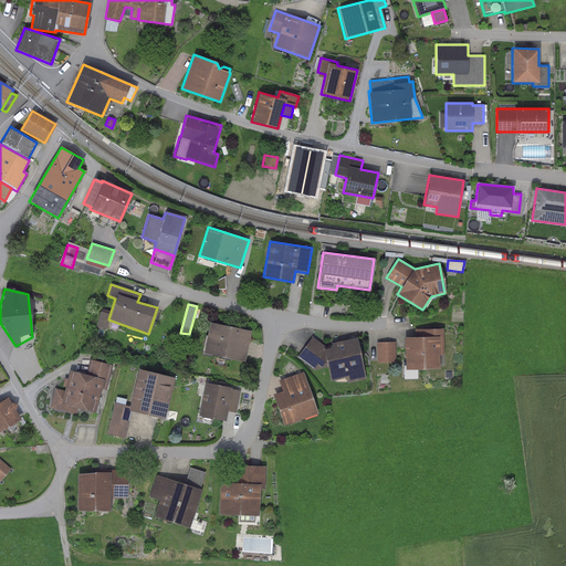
[(104,329),(109,313),(101,311),(96,327),(104,329)]
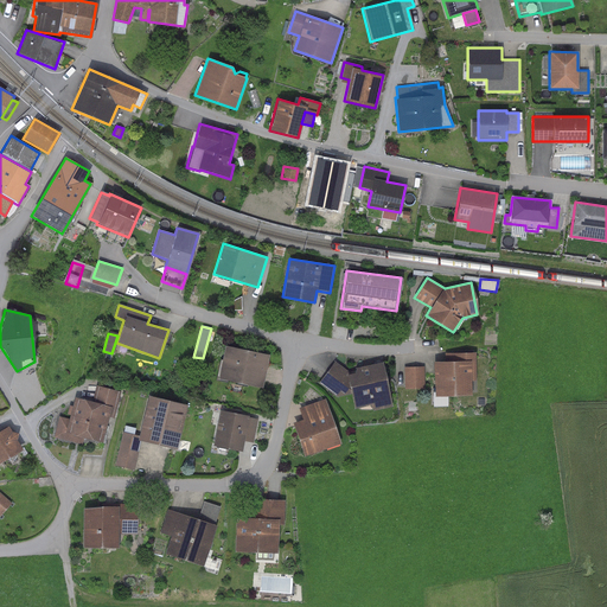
[(268,355),(224,345),(217,378),(261,388),(268,355)]
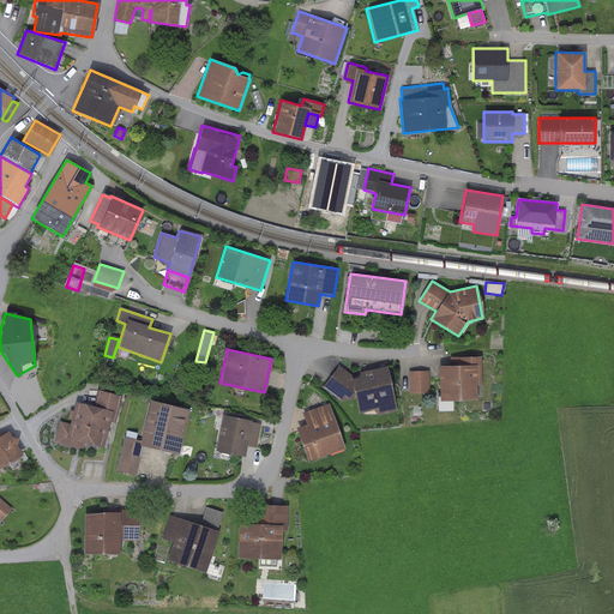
[(450,365),(438,366),(438,397),(438,408),(452,408),(452,401),(477,399),(476,385),(481,385),(481,356),(450,357),(450,365)]
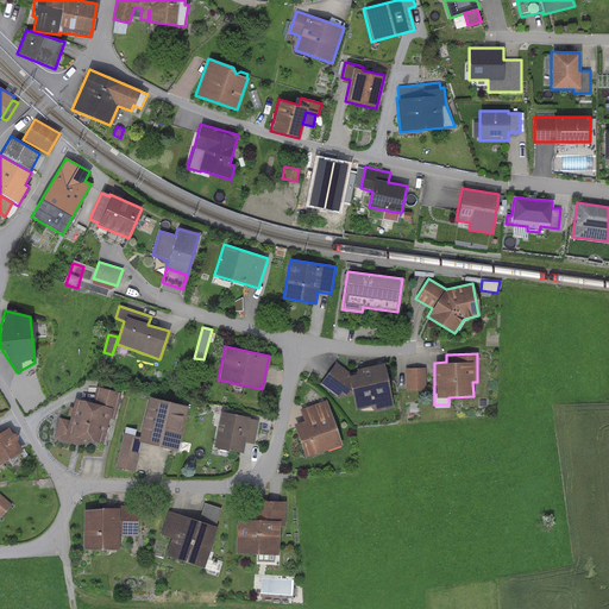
[(336,363),(319,384),(339,399),(351,396),(356,410),(370,407),(375,412),(394,408),(383,363),(357,369),(356,374),(352,375),(336,363)]
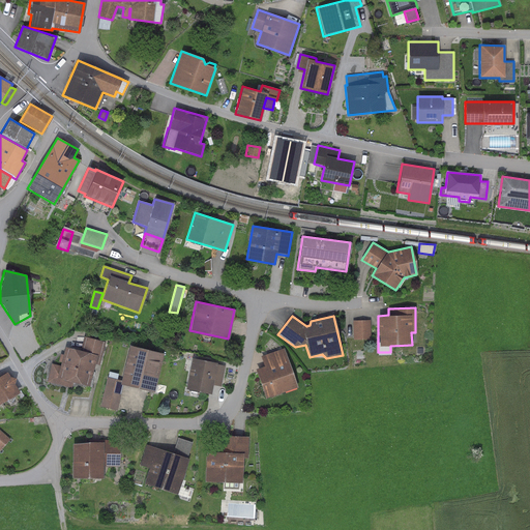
[(370,320),(353,321),(353,340),(371,340),(370,320)]
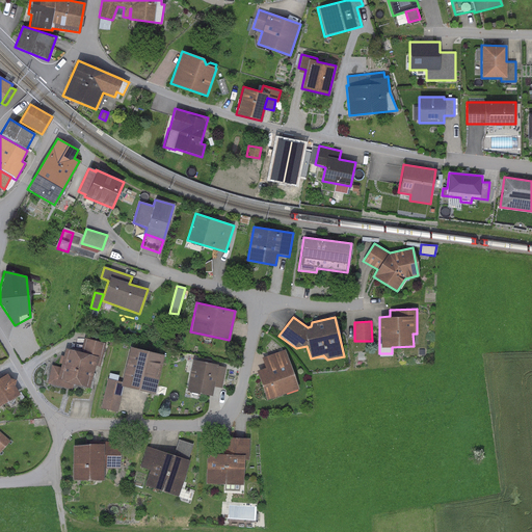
[(60,367),(52,365),(47,383),(72,389),(73,384),(89,389),(95,366),(100,367),(105,343),(84,338),(81,352),(65,348),(60,367)]
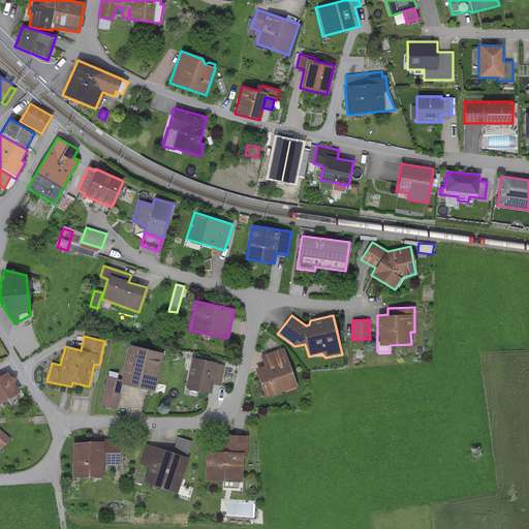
[(162,352),(128,344),(119,382),(153,391),(162,352)]
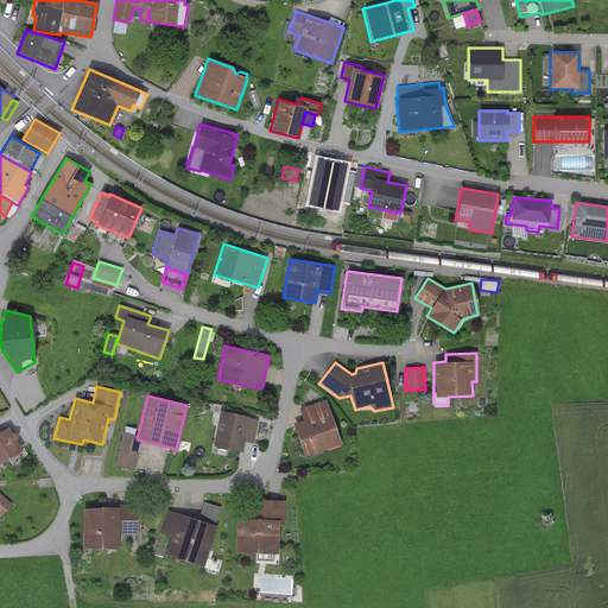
[(302,422),(292,424),(304,456),(341,444),(325,399),(298,409),(302,422)]
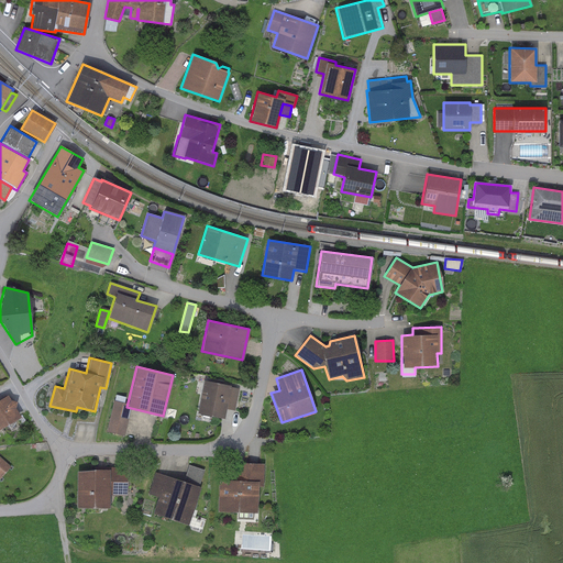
[(230,386),(203,381),(198,414),(224,419),(225,409),(234,411),(239,389),(230,387),(230,386)]
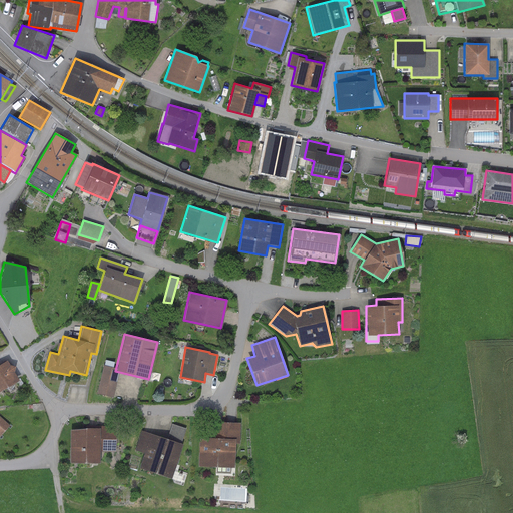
[(119,373),(112,371),(114,362),(105,360),(97,394),(113,397),(119,373)]
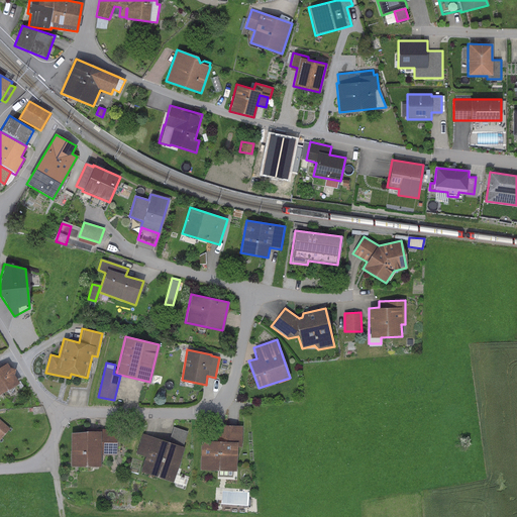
[(0,393),(18,383),(13,375),(15,370),(9,368),(7,364),(0,367),(0,393)]
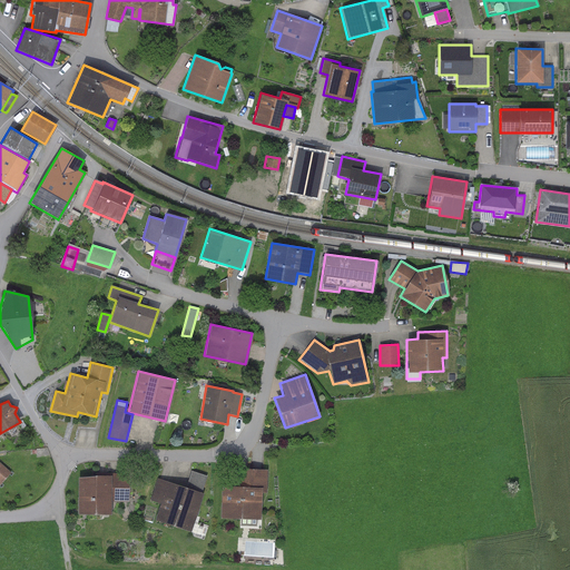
[(0,484),(11,473),(0,463),(0,484)]
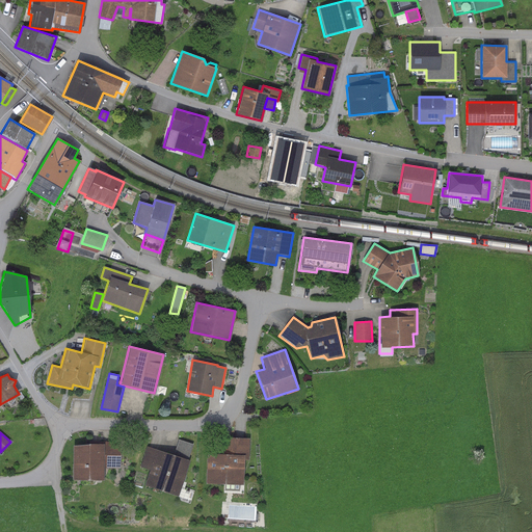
[(220,453),(207,453),(206,482),(242,483),(243,459),(248,459),(248,439),(227,437),(227,449),(220,449),(220,453)]
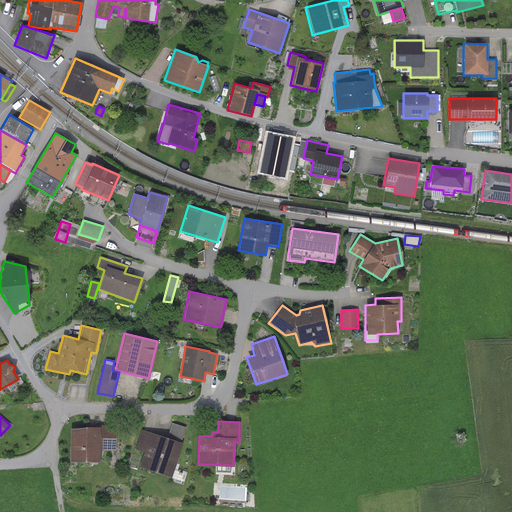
[(186,428),(172,423),(167,437),(181,442),(186,428)]
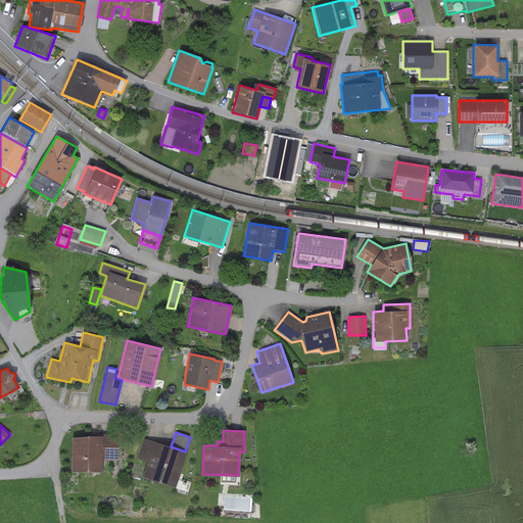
[(86,436),(70,438),(70,472),(101,472),(101,460),(117,461),(117,433),(102,433),(102,436),(86,436)]
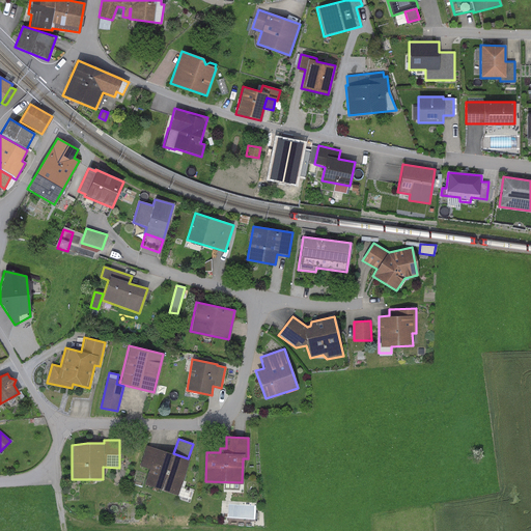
[(149,469),(156,449),(146,446),(140,467),(149,469)]
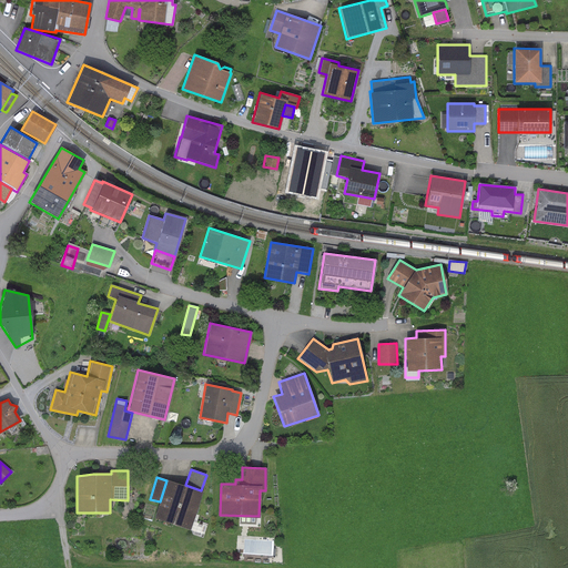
[(202,493),(166,480),(160,501),(154,518),(190,530),(202,493)]
